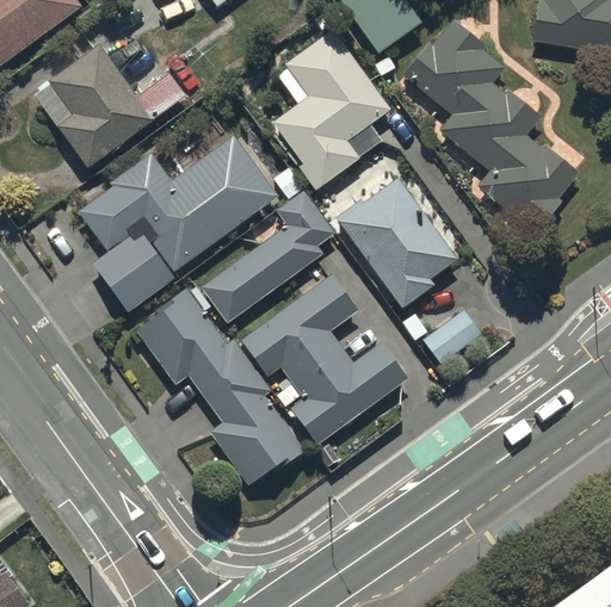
[(0,0),(0,66),(80,6),(75,0),(0,0)]
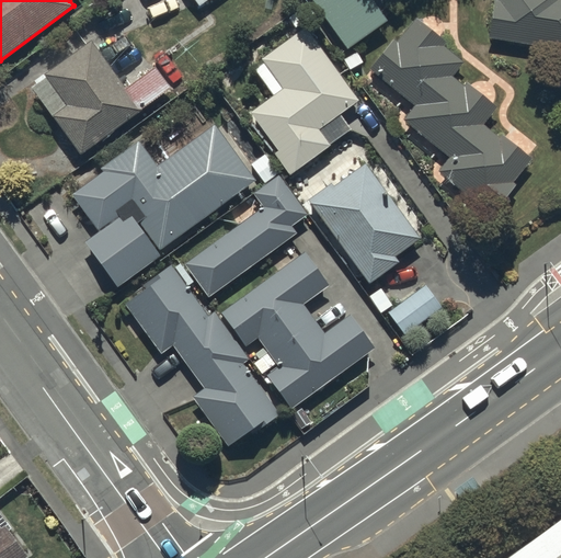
[(373,0),(312,0),(347,49),(388,21),(373,0)]
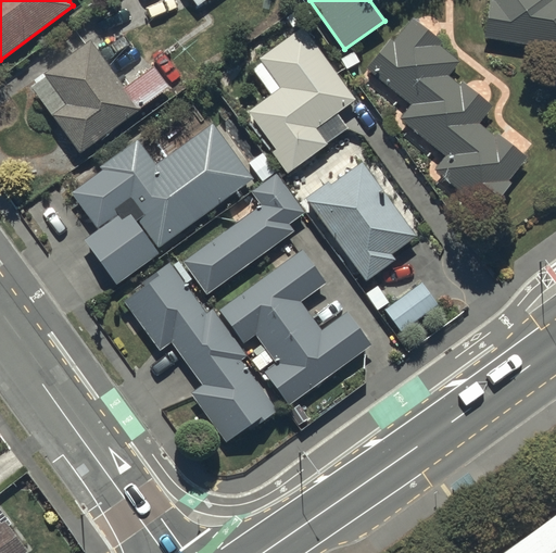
[(555,49),(555,0),(493,0),(494,3),(490,2),(484,38),(555,49)]
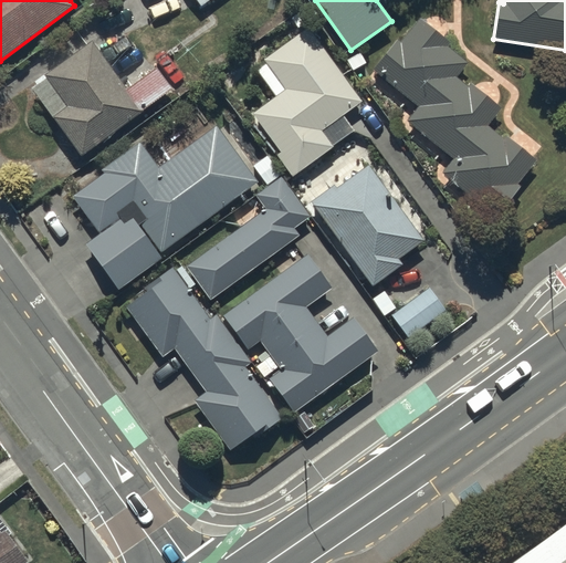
[(374,70),(376,72),(368,81),(411,116),(407,121),(453,159),(441,174),(494,218),(520,186),(517,185),(537,160),(510,138),(506,142),(486,126),(501,108),(471,84),(468,87),(457,77),(468,64),(447,47),(450,42),(420,18),(400,43),(398,41),(374,70)]
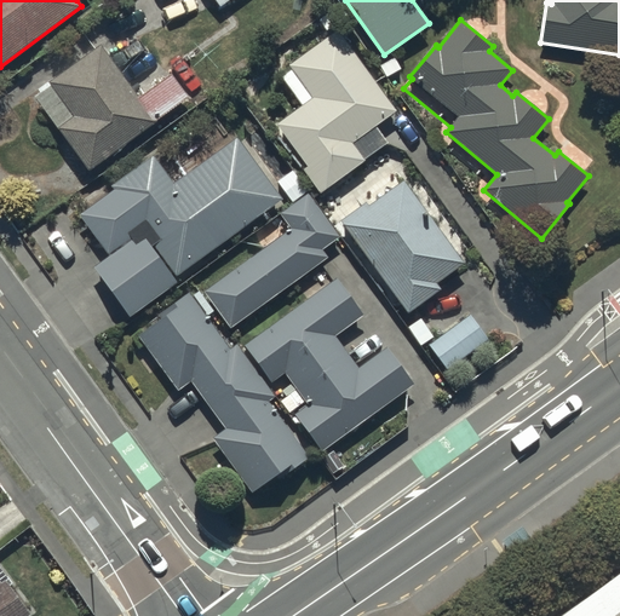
[(320,193),(386,143),(374,127),(397,110),(337,29),(287,65),(291,70),(282,76),(302,104),(275,124),(306,166),(302,170),(320,193)]
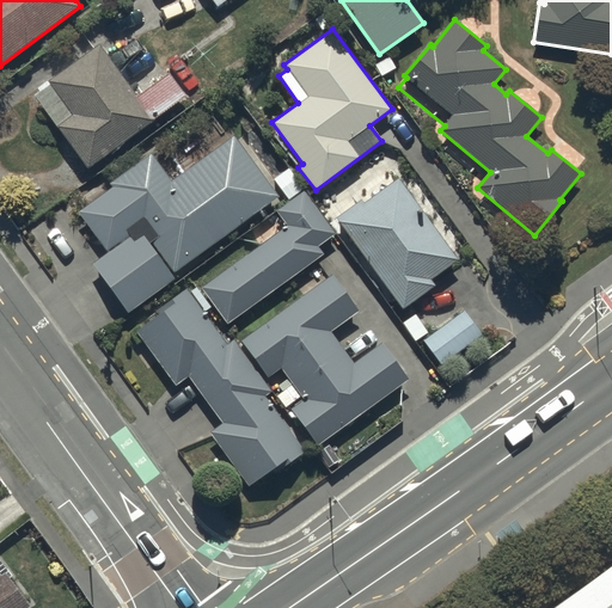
[(35,93),(89,169),(184,96),(166,72),(135,94),(98,43),(48,80),(49,83),(35,93)]
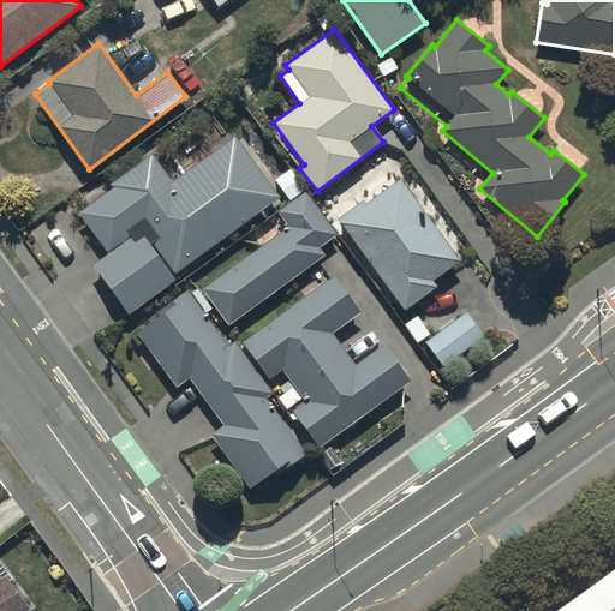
[(173,276),(279,197),(233,136),(173,181),(153,155),(111,186),(112,189),(78,214),(108,253),(93,264),(130,315),(175,280),(173,276)]
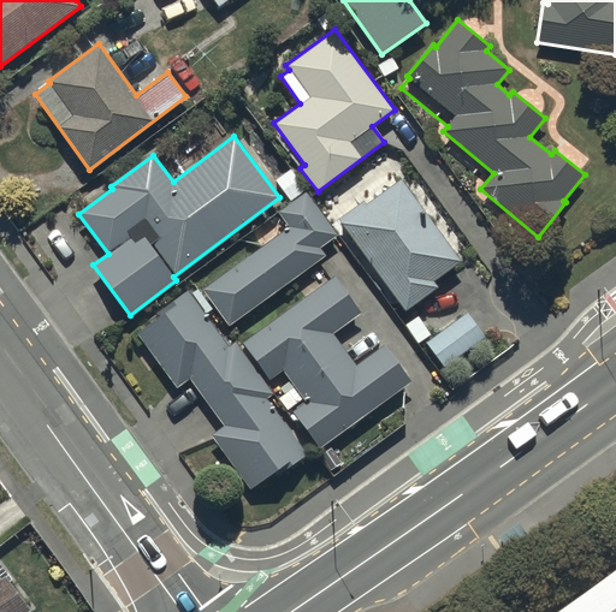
[(363,200),(338,218),(404,310),(439,286),(436,281),(461,262),(401,179),(366,205),(363,200)]
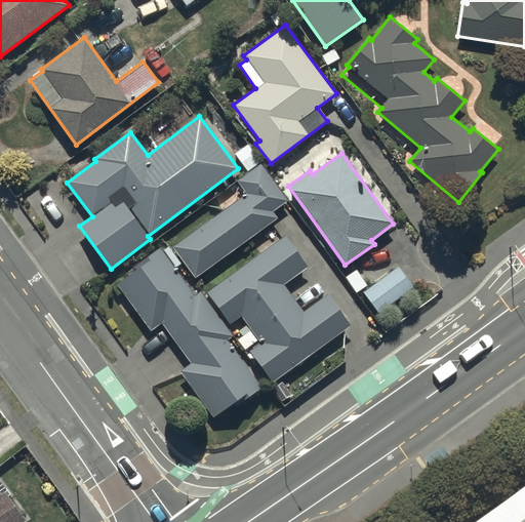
[(259,164),(248,173),(237,181),(246,193),(172,247),(196,278),(277,218),(273,212),(287,201),(259,164)]
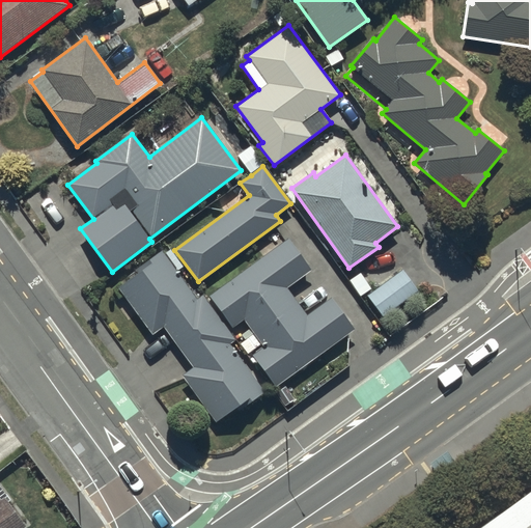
[(276,387),(355,329),(331,297),(307,315),(287,289),(312,271),(287,238),(208,297),(232,329),(244,321),(250,329),(241,335),(252,350),(260,344),(262,348),(252,356),(276,387)]
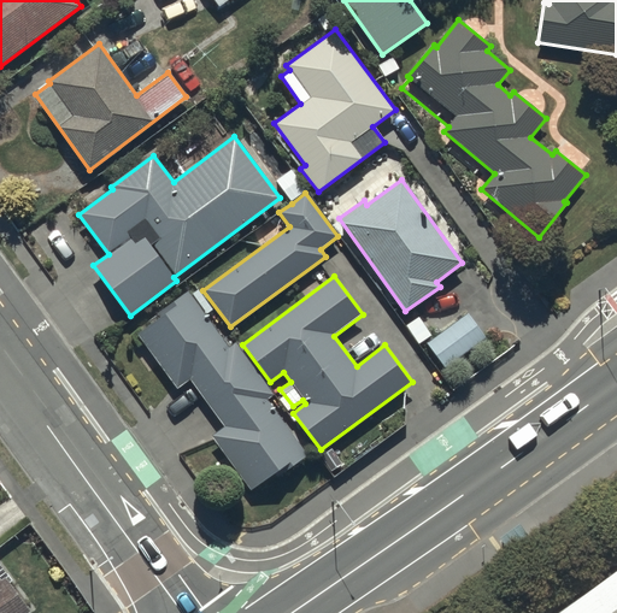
[(223,426),(212,436),(250,490),(256,487),(258,490),(307,457),(268,400),(274,396),(235,341),(227,347),(188,292),(153,316),(154,317),(135,330),(176,389),(189,379),(223,426)]
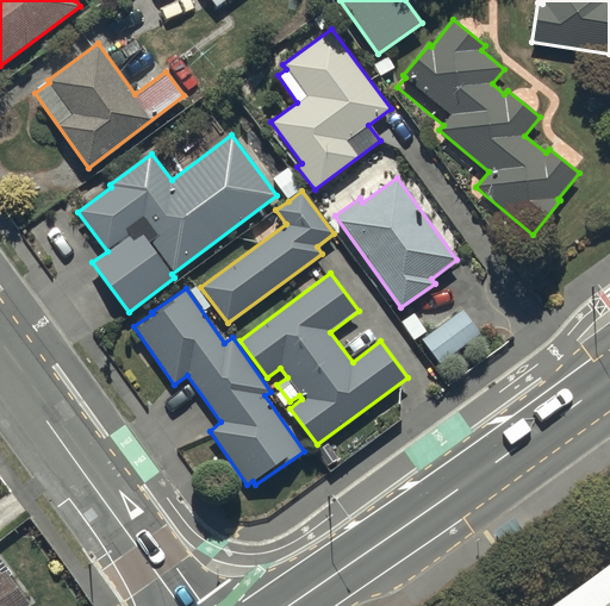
[(441,364),(479,335),(460,310),(422,339),(441,364)]
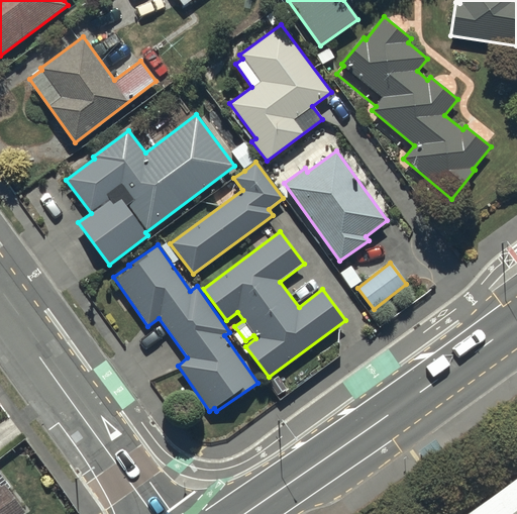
[(10,419),(0,426),(0,513),(24,513),(27,511),(0,474),(0,458),(25,440),(10,419)]
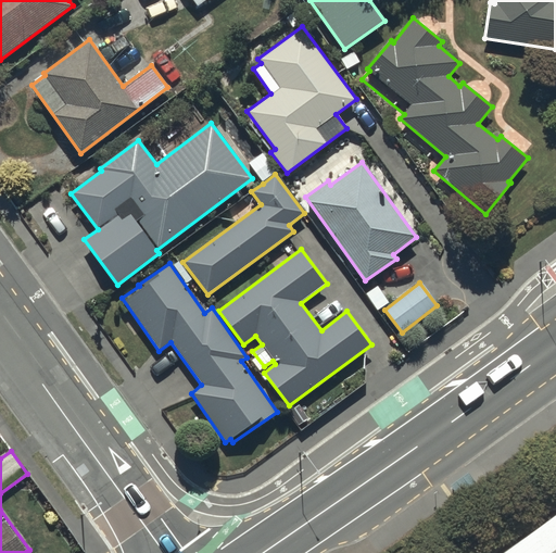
[(555,552),(555,510),(495,552),(555,552)]
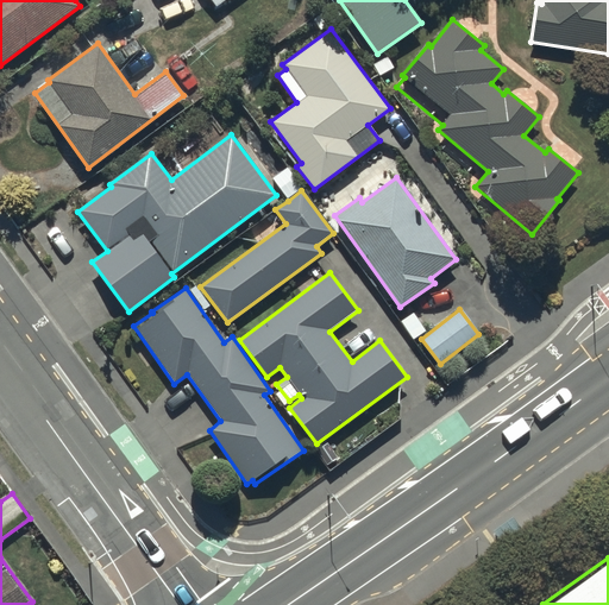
All buildings are outlined.
